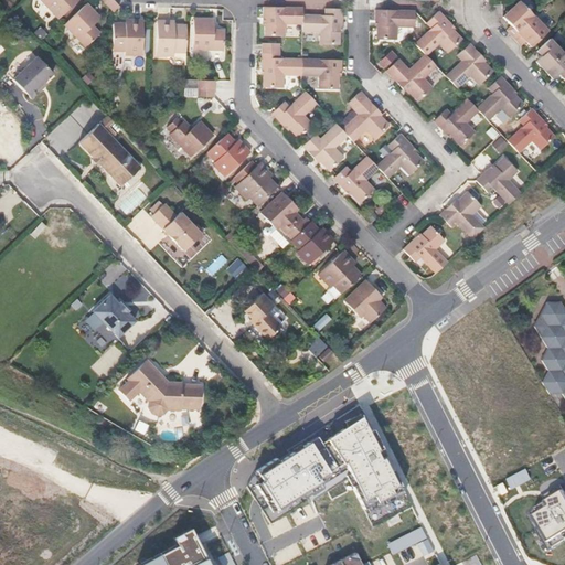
[(39,0),(56,19),(76,0),(39,0)]
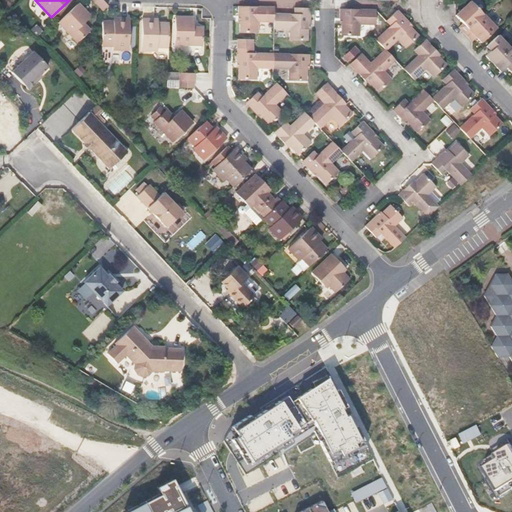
[(90,0),(101,11),(107,6),(101,0),(90,0)]
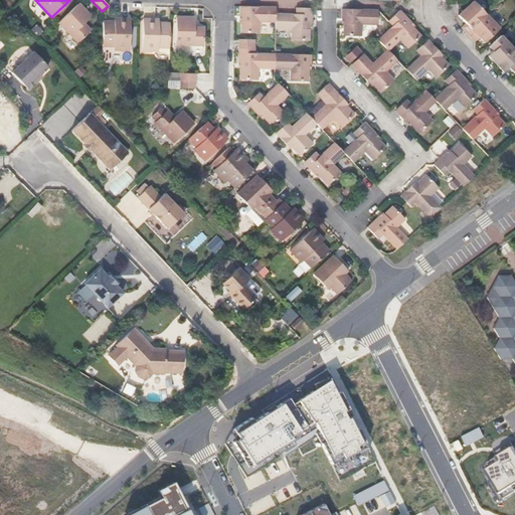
[(486,14),(473,1),(459,15),(464,21),(459,25),(467,33),(486,14)]
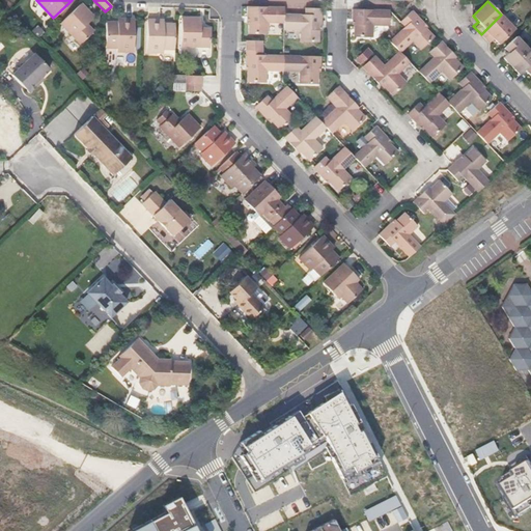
[(91,16),(80,3),(59,24),(80,46),(93,32),(84,23),(91,16)]
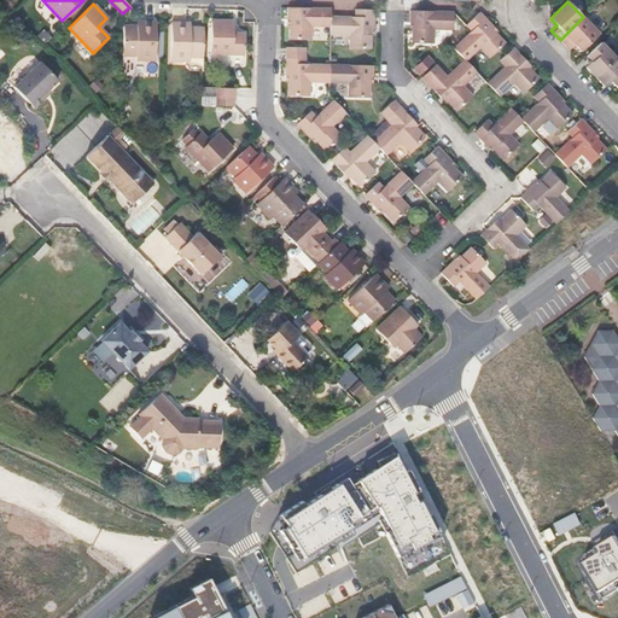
[(310,25),(330,25),(330,17),(330,9),(286,7),(286,17),(286,18),(289,18),(289,40),(310,40),(310,25)]
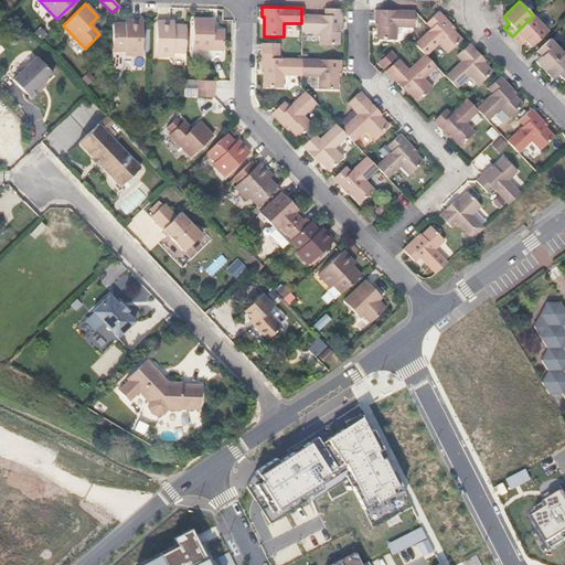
[(341,25),(341,17),(341,9),(324,9),(323,16),(301,16),(301,23),(301,31),(319,32),(319,44),(339,44),(339,25),(341,25)]
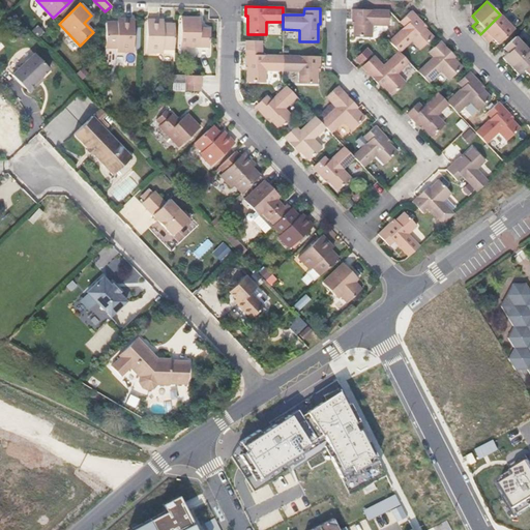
[(388,25),(388,10),(352,9),(351,17),(351,19),(354,19),(354,36),(372,37),(372,25),(388,25)]
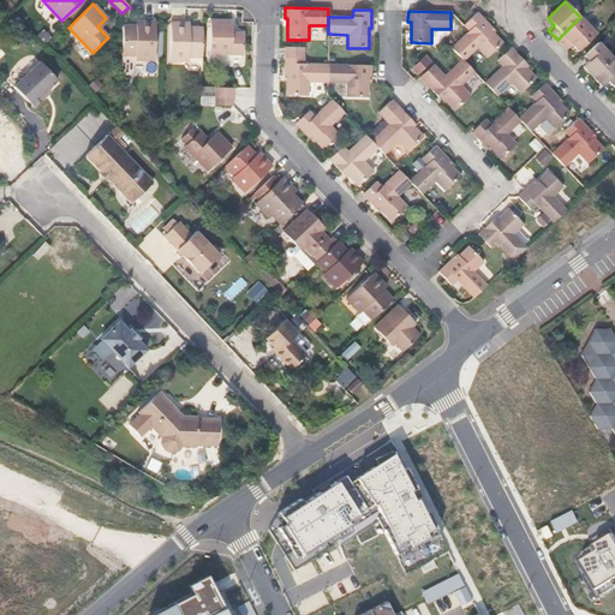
[(490,27),(483,18),(477,12),(464,25),(470,30),(452,47),(463,59),(464,60),(478,47),(488,57),(503,42),(489,28),(490,27)]
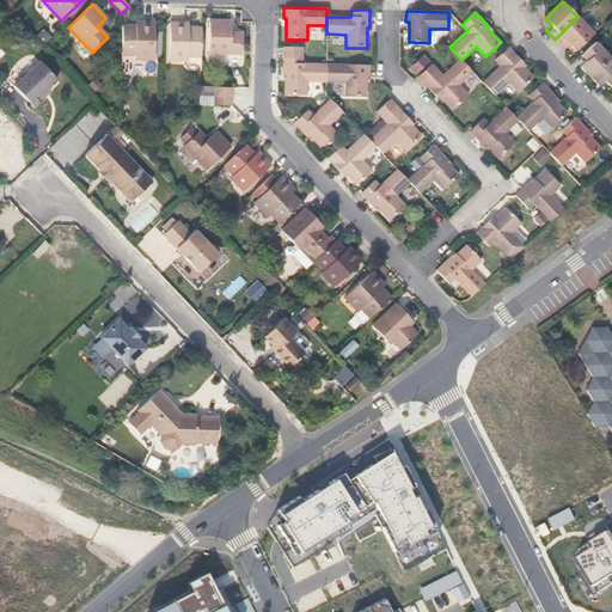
[(594,34),(577,17),(555,40),(564,49),(570,44),(575,51),(594,34)]
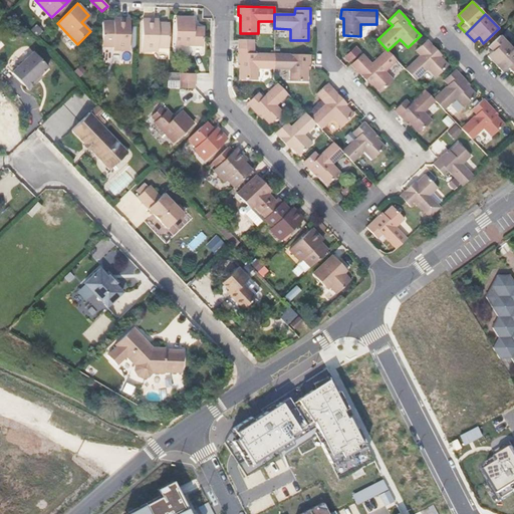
[(175,17),(175,45),(203,46),(203,28),(191,27),(191,17),(175,17)]
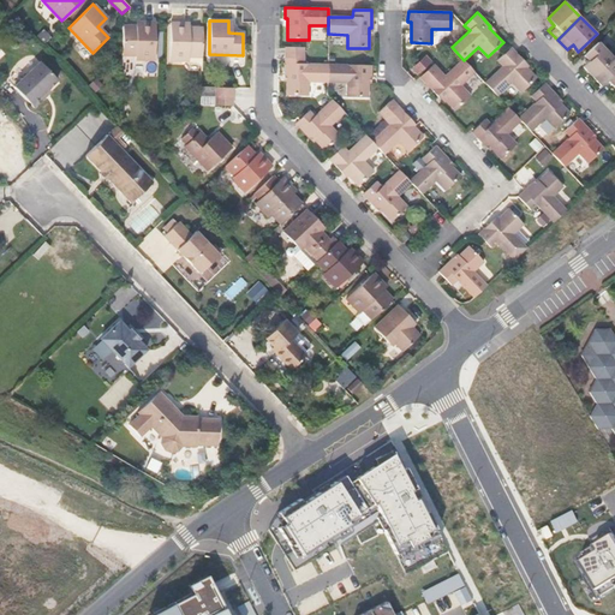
[(138,27),(121,27),(120,55),(133,57),(133,60),(154,60),(154,23),(138,23),(138,27)]
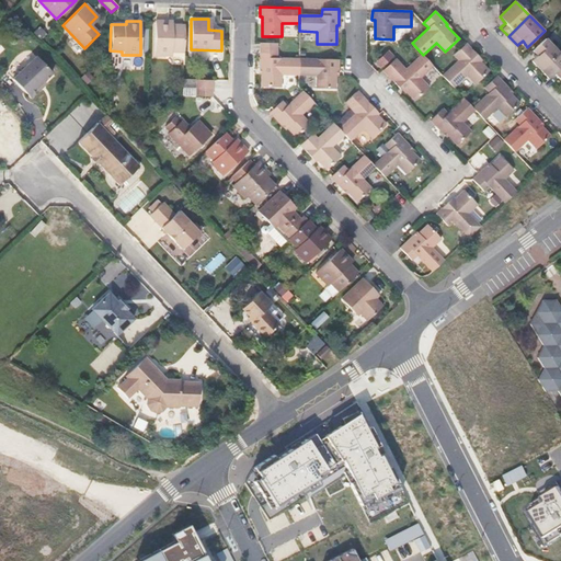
[(172,53),(183,53),(183,25),(168,25),(168,22),(155,22),(153,56),(171,56),(172,53)]
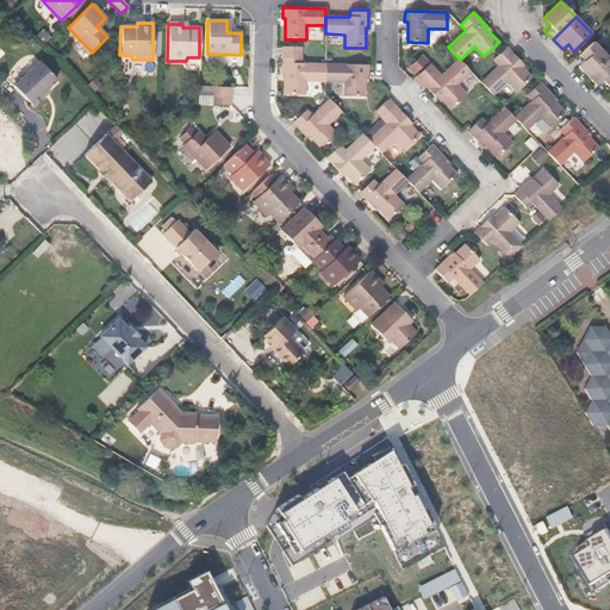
[(608,56),(593,42),(579,55),(585,61),(578,67),(587,76),(608,56)]
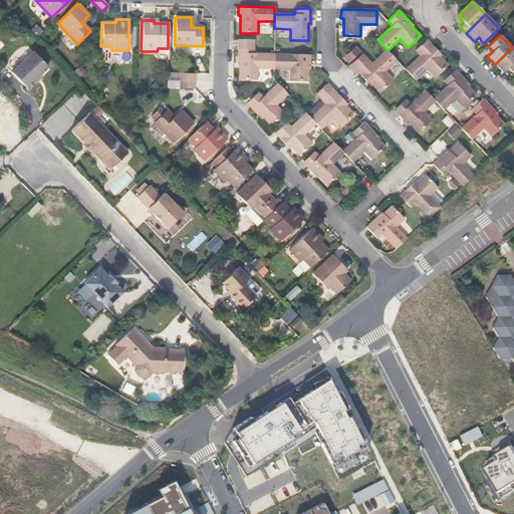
[(438,51),(432,45),(427,40),(424,42),(416,50),(420,55),(406,69),(416,80),(428,69),(436,77),(449,64),(437,53),(438,51)]
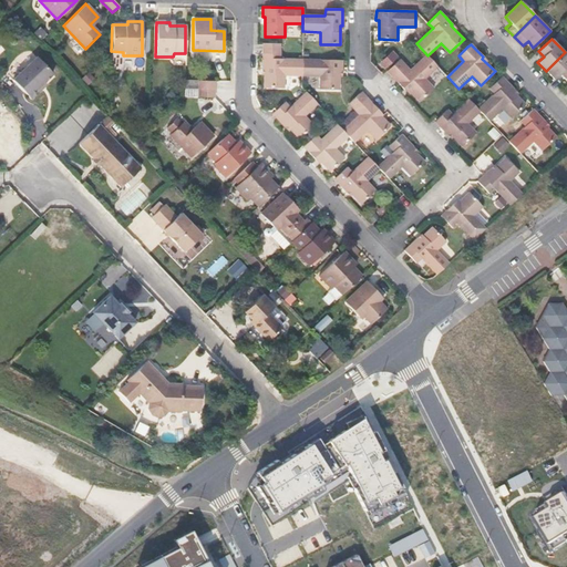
[(12,78),(35,55),(29,49),(6,70),(12,78)]
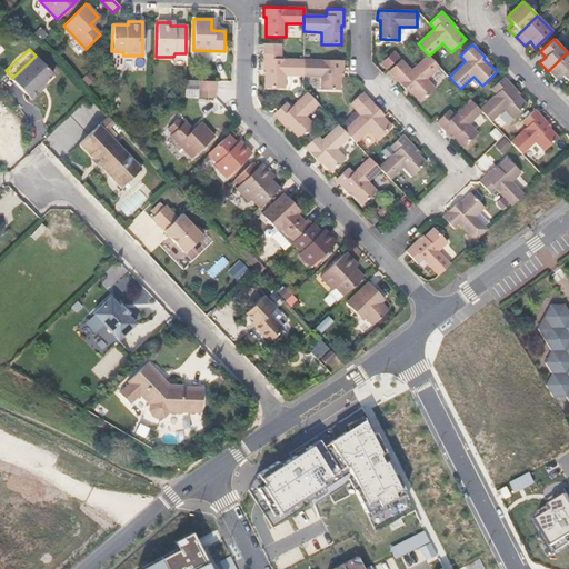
[(265,88),(280,88),(285,88),(285,76),(302,76),(302,60),(280,59),(280,52),(262,51),(262,66),(262,69),(265,69),(265,88)]
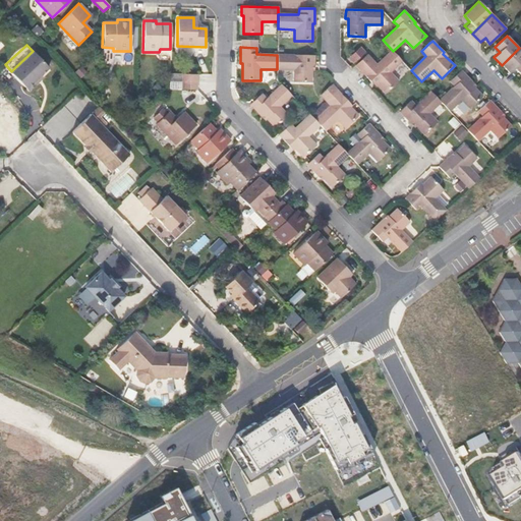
[(520,70),(520,50),(519,48),(502,65),(509,73),(515,67),(520,72),(520,70)]
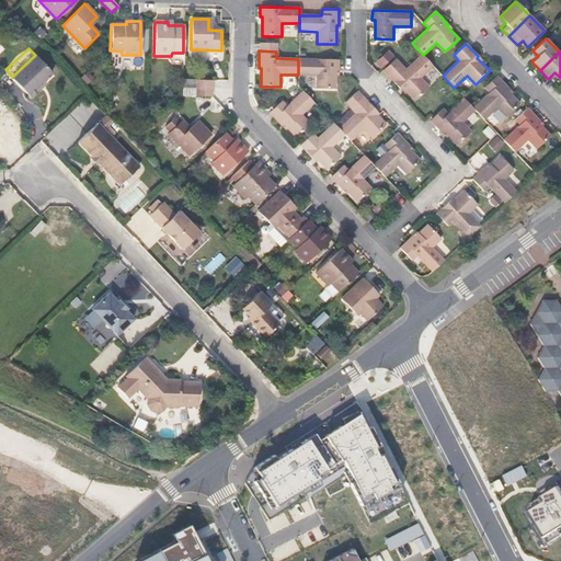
[(405,69),(400,65),(395,58),(387,66),(386,67),(382,70),(388,77),(393,82),(400,89),(402,88),(410,95),(414,101),(430,88),(421,78),(433,66),(423,55),(422,54),(405,69)]
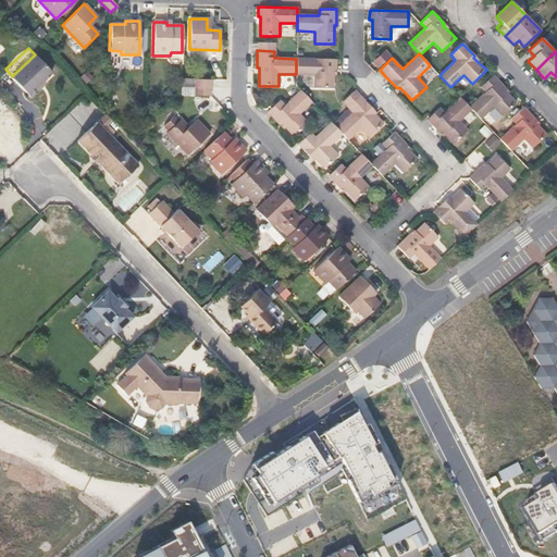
[(336,69),(336,60),(331,59),(324,60),(296,59),(296,74),(313,75),(313,87),(333,87),(334,69),(336,69)]
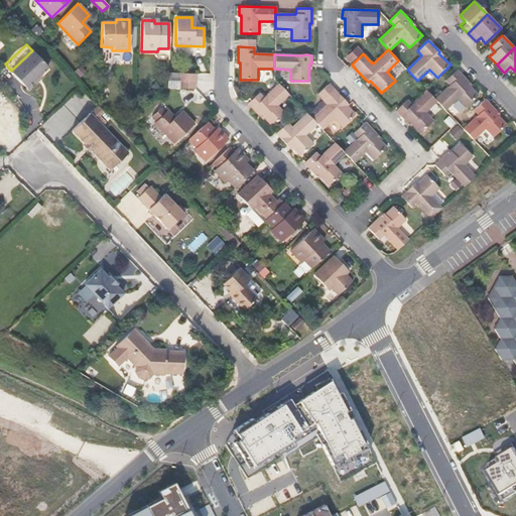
[(48,71),(34,55),(12,77),(29,94),(37,87),(34,84),(48,71)]
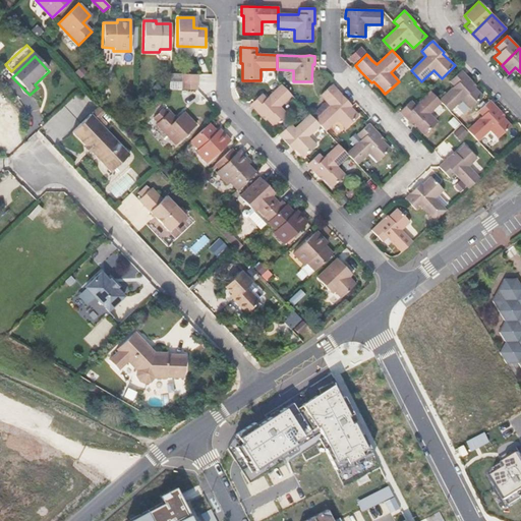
[(472,81),(466,75),(461,70),(458,72),(450,80),(454,85),(440,100),(441,102),(450,111),(462,100),(470,108),(483,96),(471,83),(472,81)]
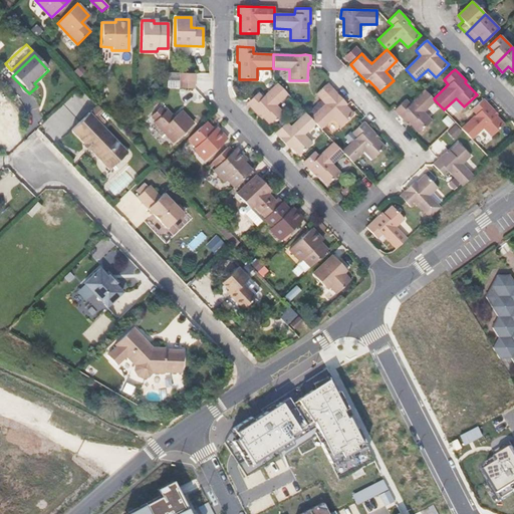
[(271,126),(281,116),(284,113),(276,105),(287,93),(277,83),(265,95),(262,97),(258,93),(250,101),(246,104),(251,109),(257,115),(259,113),(271,126)]
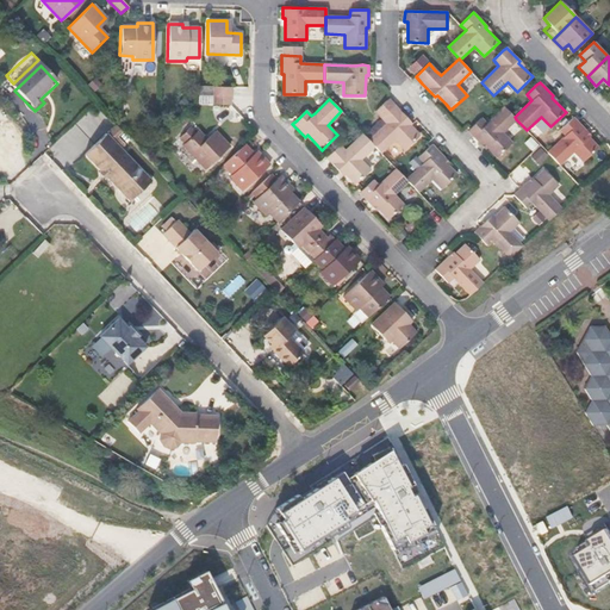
[(375,112),(381,118),(394,105),(388,99),(375,112)]
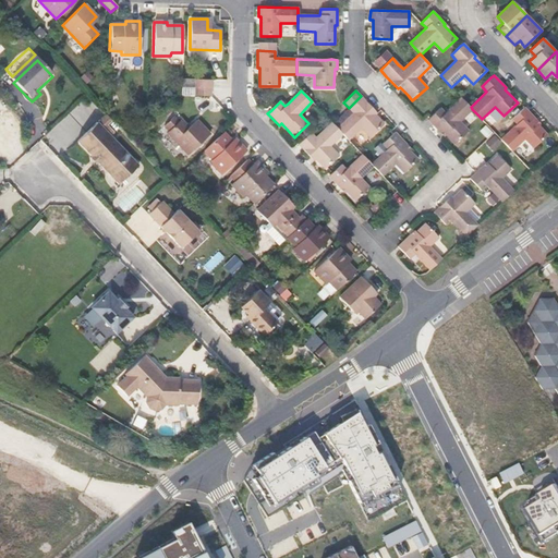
[(372,110),(373,109),(361,96),(349,108),(353,112),(337,129),(343,134),(349,140),(361,128),(370,136),(384,123),(372,110)]
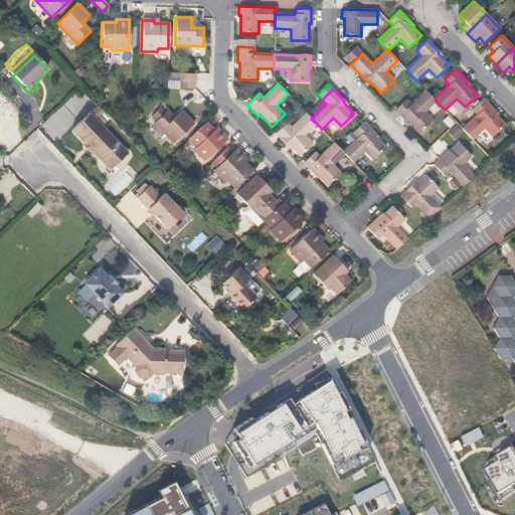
[(424,112),(436,101),(435,99),(425,90),(410,104),(406,100),(397,108),(394,111),(399,116),(405,122),(407,121),(419,133),(433,121),(424,112)]
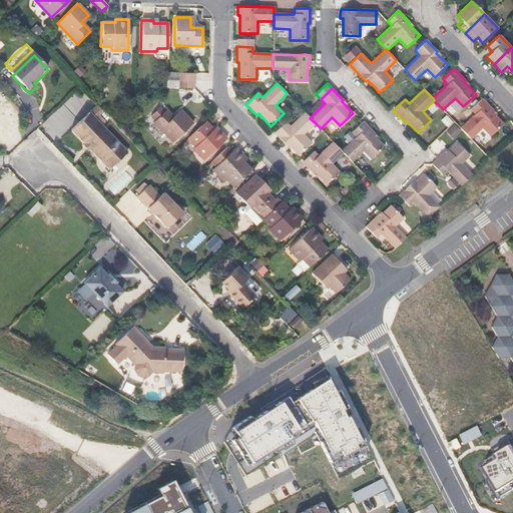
[(493,110),(487,103),(482,98),(479,101),(471,109),(475,113),(460,128),(471,139),(483,128),(491,136),(504,124),(492,111),(493,110)]
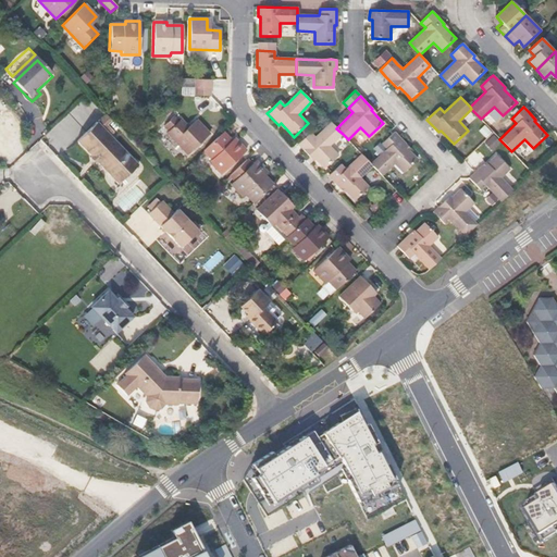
[(209,134),(196,120),(186,128),(178,121),(175,123),(170,118),(160,127),(187,155),(209,134)]
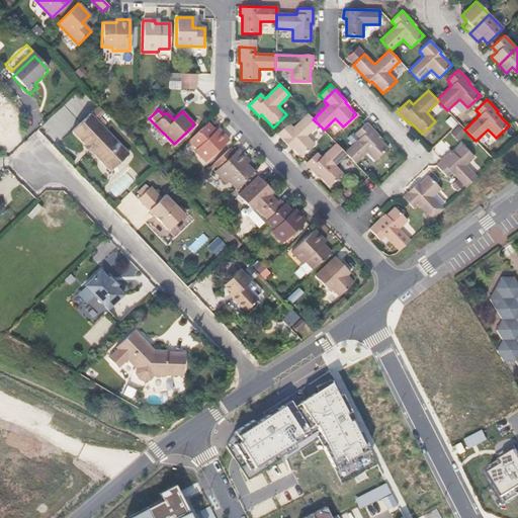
[(308,113),(292,128),(288,123),(279,132),(276,135),(281,140),(288,146),(289,145),(301,157),(310,150),(315,145),(307,137),(319,124),(313,119),(308,113)]
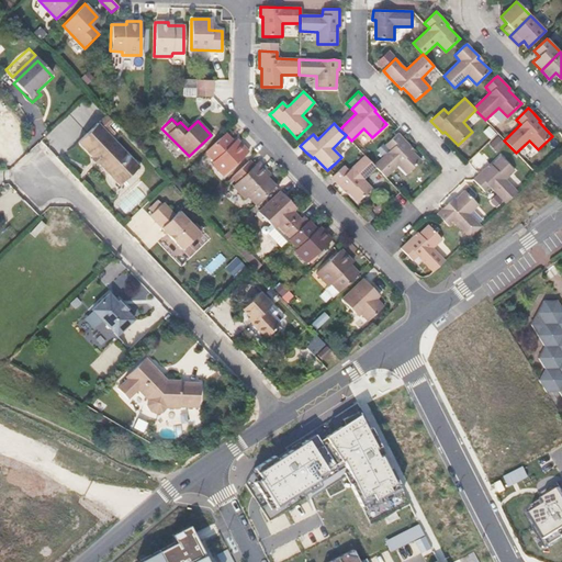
[(120,191),(142,170),(131,159),(116,158),(109,149),(116,143),(101,127),(79,148),(120,191)]
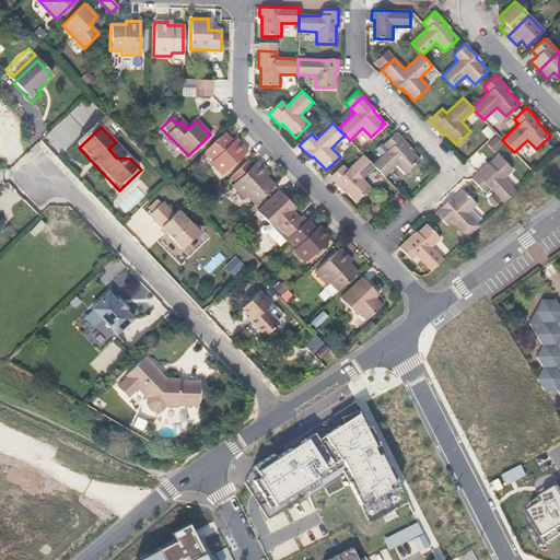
[(235,143),(224,132),(205,151),(213,160),(210,162),(222,175),(247,151),(237,141),(235,143)]
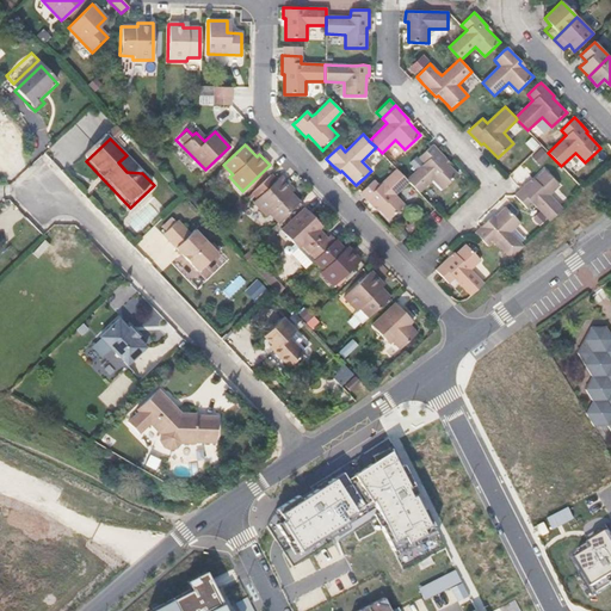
[(445,158),(438,152),(432,146),(429,147),(419,158),(424,162),(407,180),(409,183),(419,193),(433,179),(443,190),(458,174),(444,160),(445,158)]
